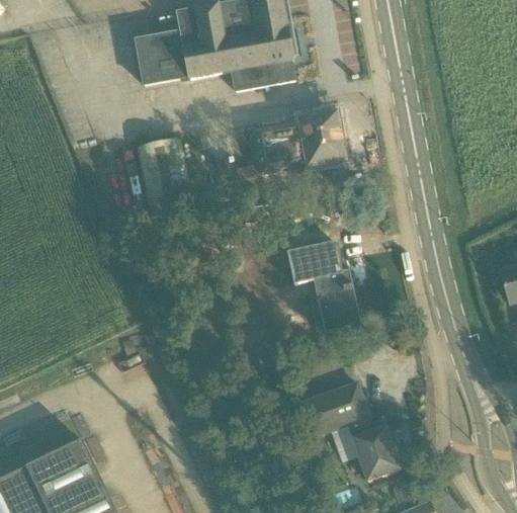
[(190,77),(234,69),(237,89),(294,79),(291,59),(293,59),(282,0),(239,0),(223,3),(219,4),(219,3),(195,7),(195,8),(177,11),(182,36),(174,37),(173,31),(136,38),(144,83),(189,75),(190,77)]
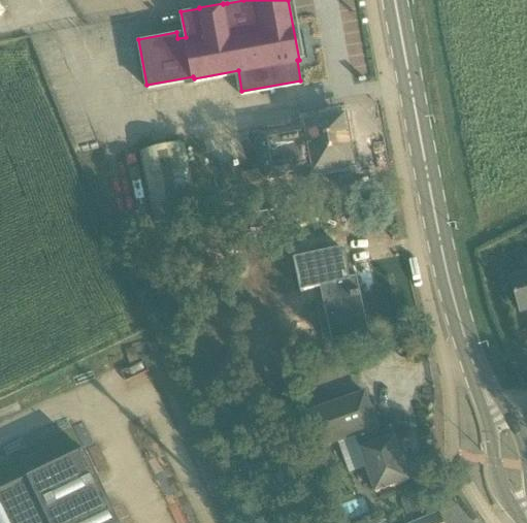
[(255,131),(258,149),(261,166),(242,169),(240,155),(210,160),(219,203),(249,198),(245,181),(315,168),(352,162),(342,115),(303,122),(255,131)]
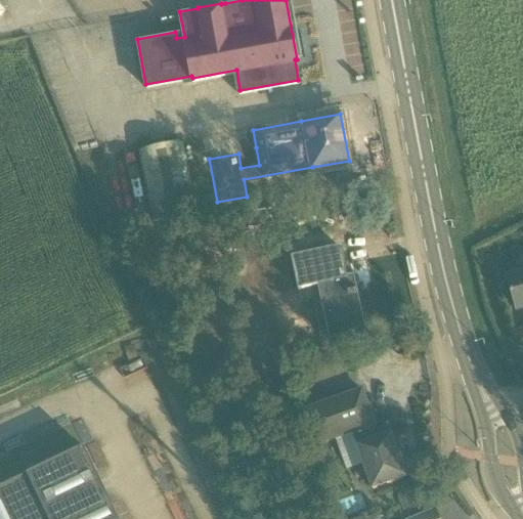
[(137,147),(151,218),(197,208),(182,137),(137,147)]
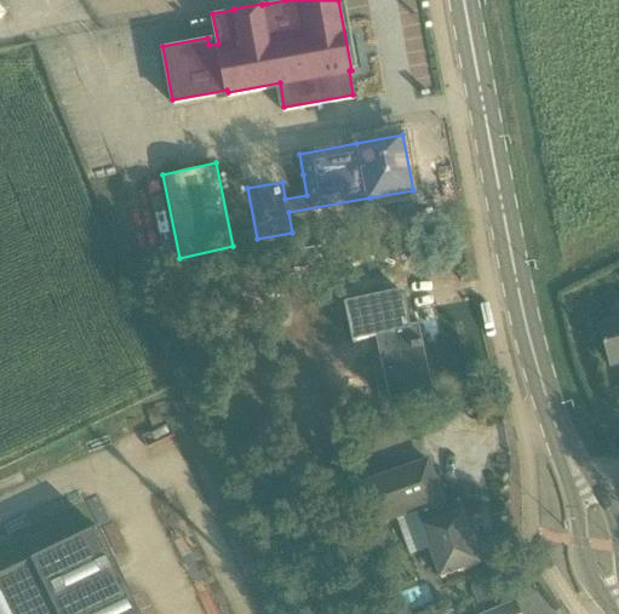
[(410,326),(402,288),(344,299),(353,338),(376,333),(388,391),(431,382),(423,343),(424,343),(423,339),(411,342),(407,326),(410,326)]
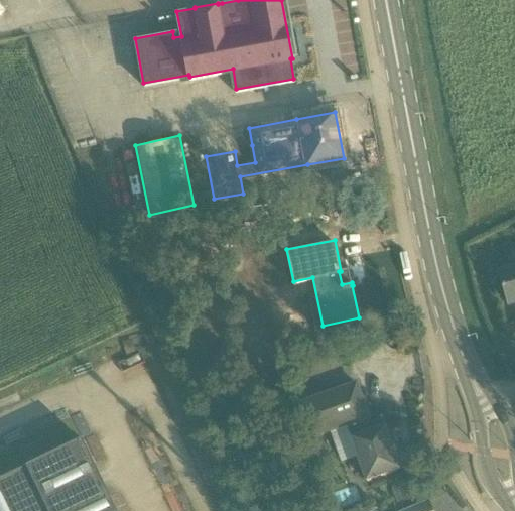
[(514,262),(498,267),(507,302),(514,299),(514,262)]
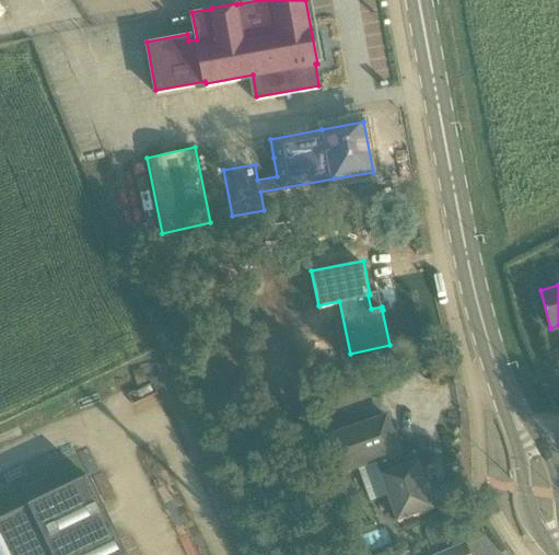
[(427,487),(427,486),(426,486),(423,480),(424,480),(423,478),(417,460),(403,465),(397,450),(399,450),(386,413),(328,432),(341,470),(376,458),(382,473),(381,473),(397,518),(433,506),(427,487)]
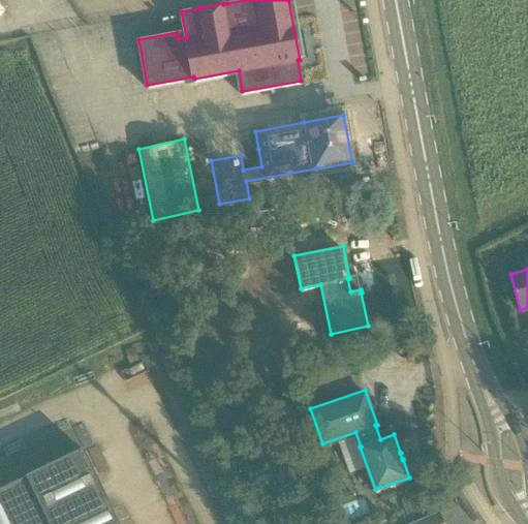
[(0,523),(120,523),(85,449),(0,489),(0,523)]
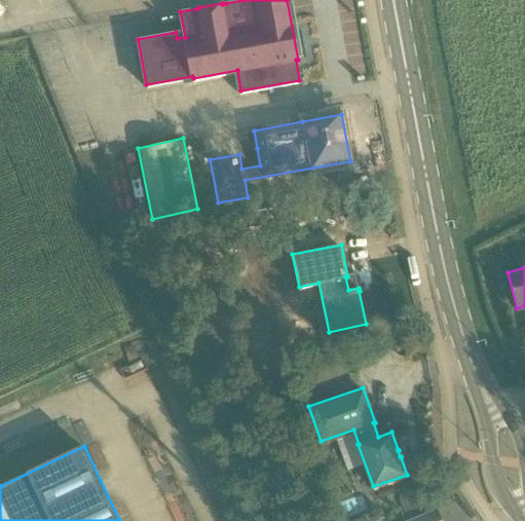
[(404,520),(402,520),(442,520),(436,507),(404,520)]
